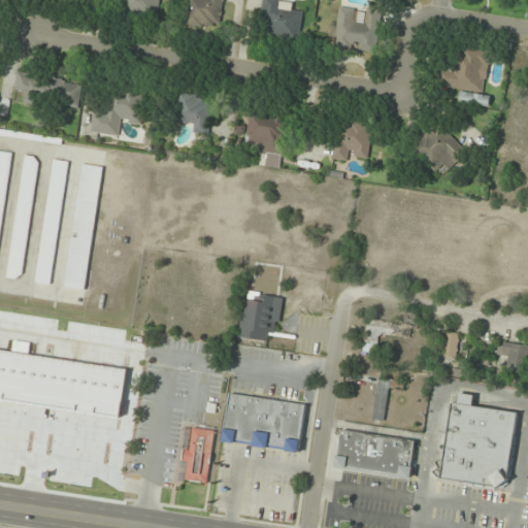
[(159,18),(160,0),(125,0),(124,13),(159,18)]
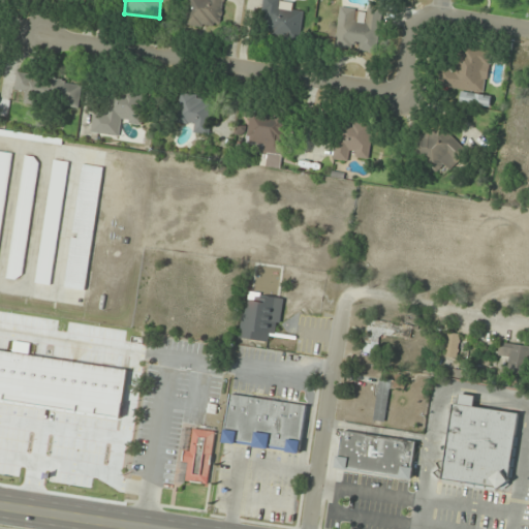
[(222,28),(224,0),(188,0),(186,25),(222,28)]
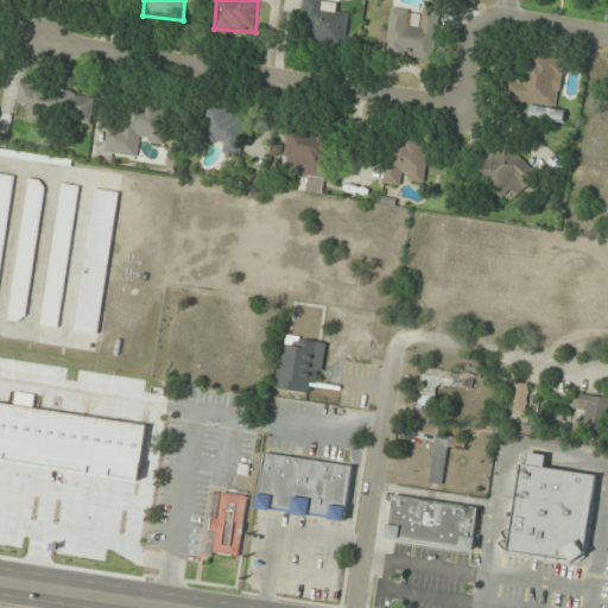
[(346,45),(349,11),(325,8),(325,0),(304,0),(301,42),(346,45)]
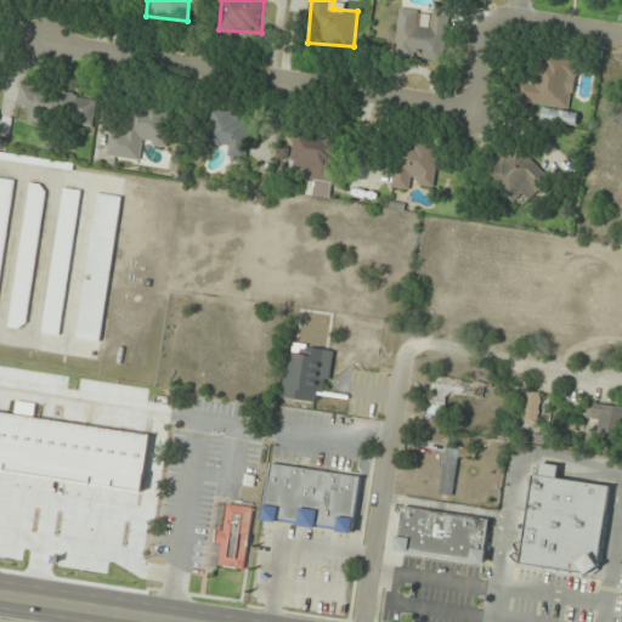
[(445,62),(450,13),(433,11),(431,26),(399,22),(395,56),(445,62)]
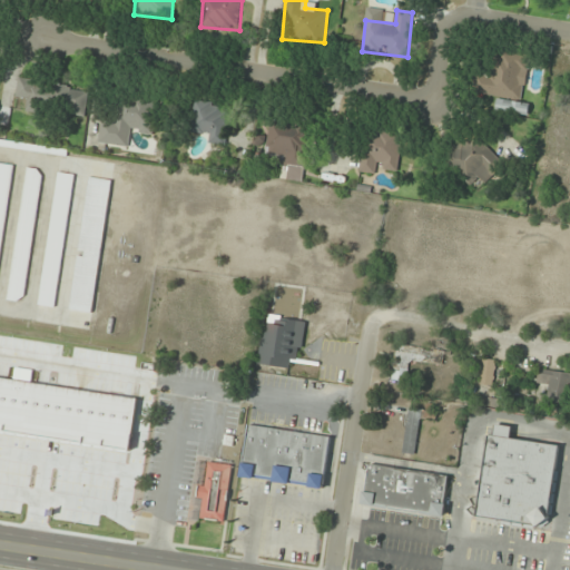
[(495,110),(528,116),(530,104),(521,102),(529,58),(498,52),(493,77),(482,75),(479,95),(498,97),(495,110)]
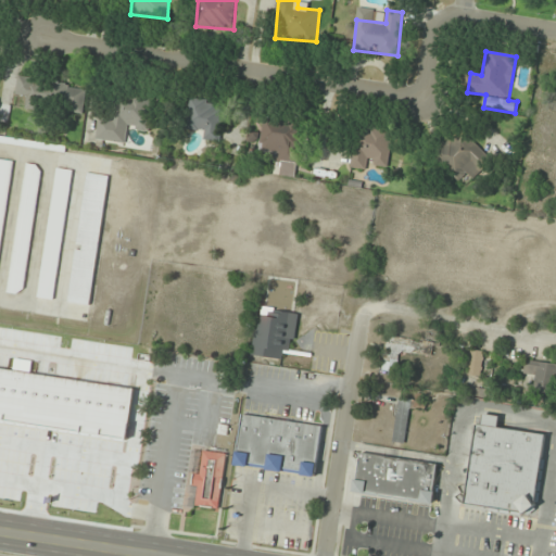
[(25,108),(83,115),(87,87),(19,77),(16,96),(27,98),(25,108)]
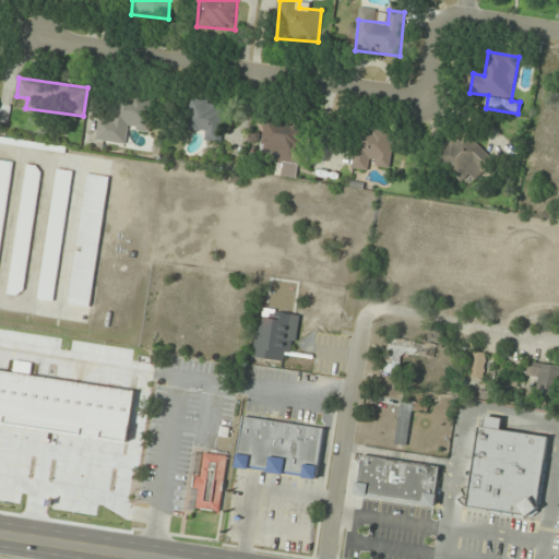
[(151,131),(154,98),(116,94),(113,118),(100,117),(97,141),(127,144),(129,129),(151,131)]
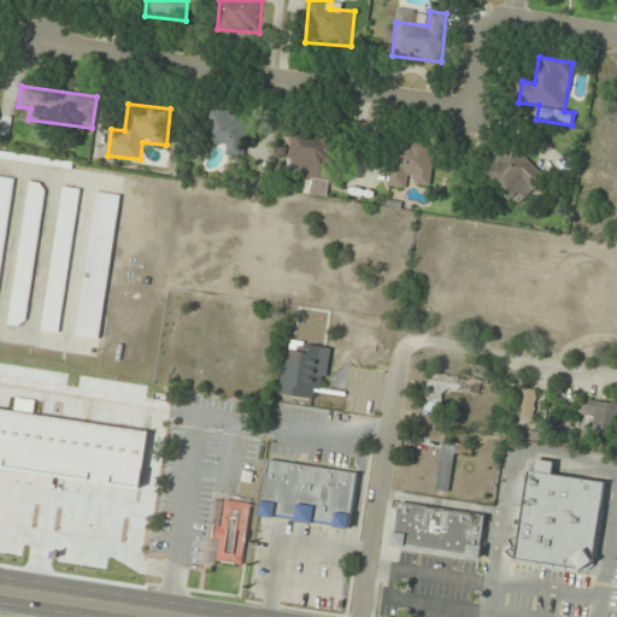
[(209,147),(246,148),(248,112),(211,110),(209,147)]
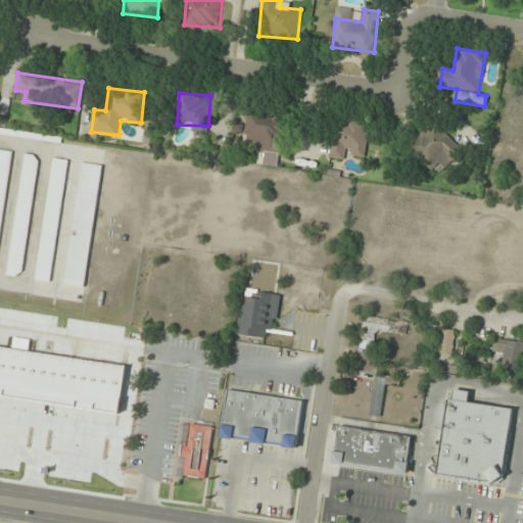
[(263,144),(260,164),(280,167),(284,114),(247,110),(244,143),(263,144)]
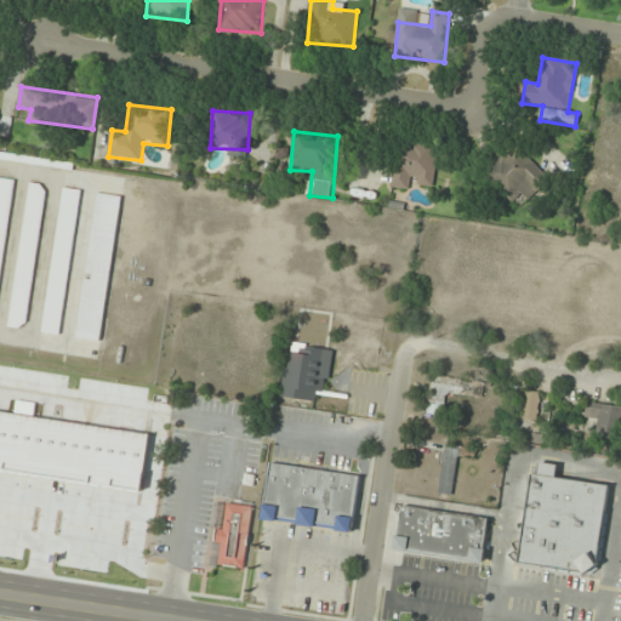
[(412,181),(434,184),(440,146),(400,140),(393,187),(411,189),(412,181)]
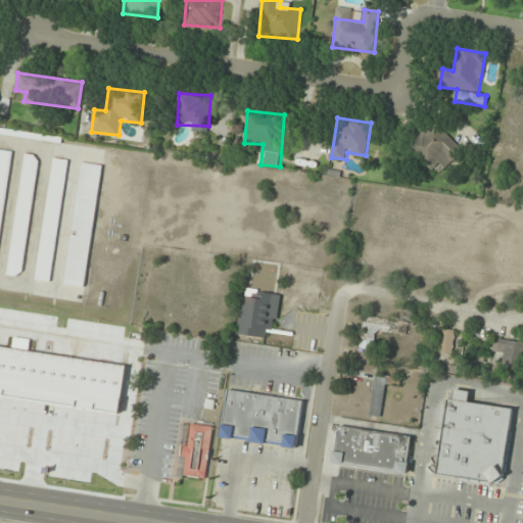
[(433,176),(461,148),(433,121),(406,147),(433,176)]
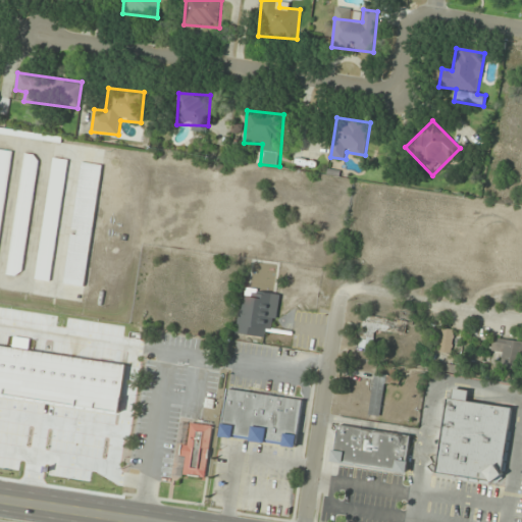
[(0,243),(13,151),(0,149),(0,243)]
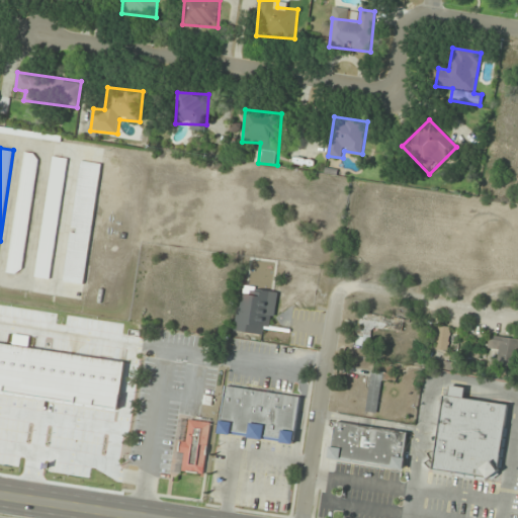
[(23,153),(8,272),(23,274),(39,155),(23,153)]
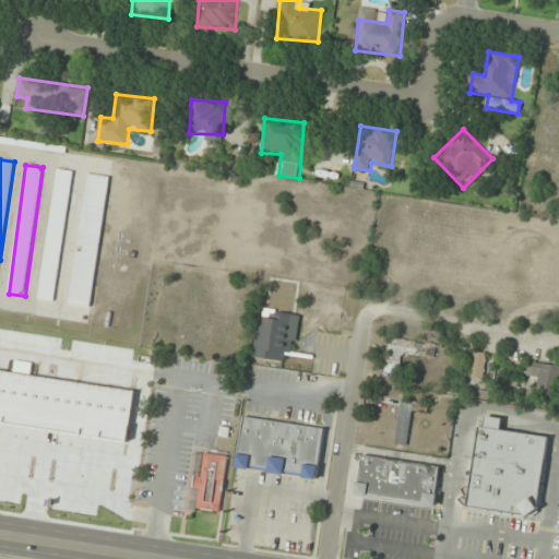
[(57,169),(39,299),(56,301),(73,171),(57,169)]
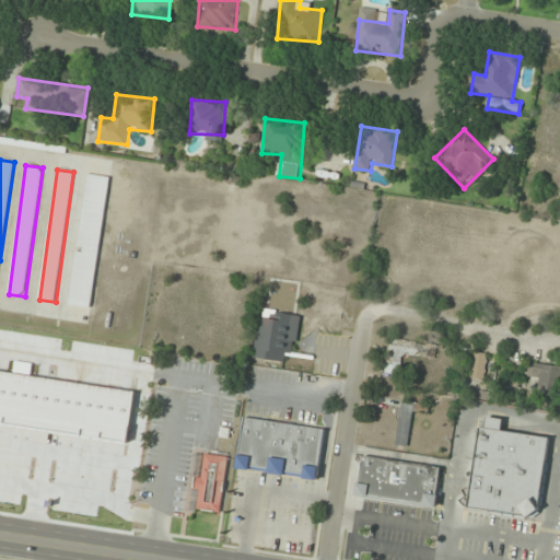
[(109,176),(86,174),(70,304),(93,307),(109,176)]
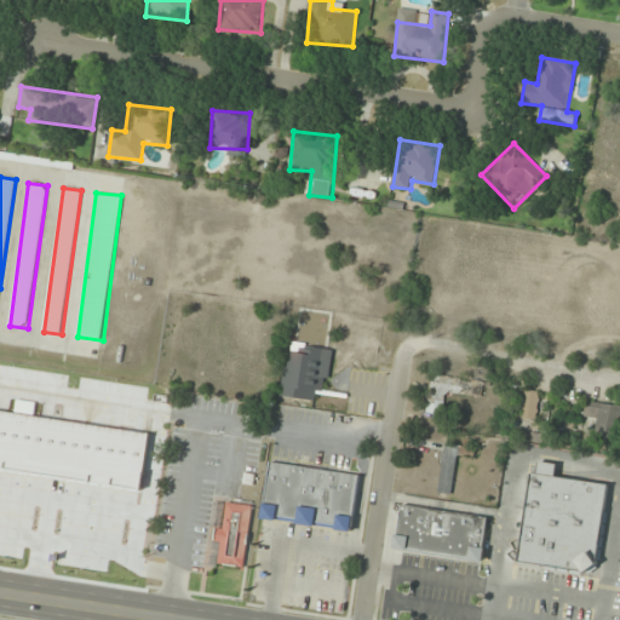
[(332,349),(305,346),(304,354),(285,352),(280,396),(314,400),(315,389),(327,390),(332,349)]
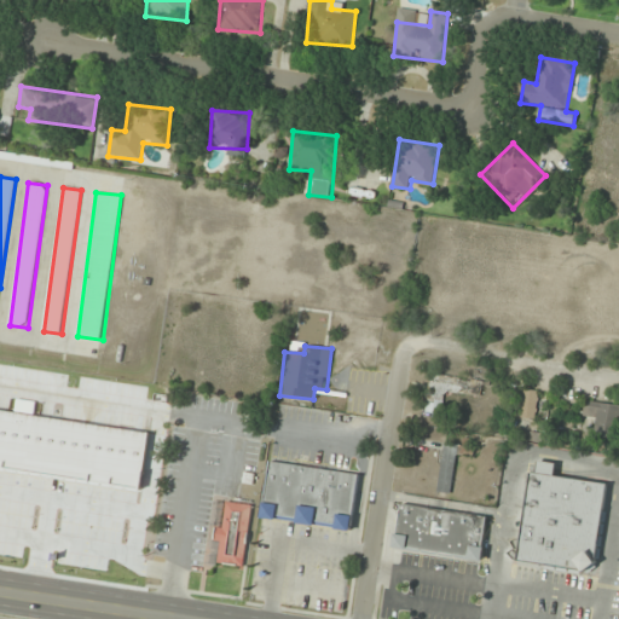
[(427,412),(443,415),(445,393),(481,397),(482,381),(432,375),(427,412)]
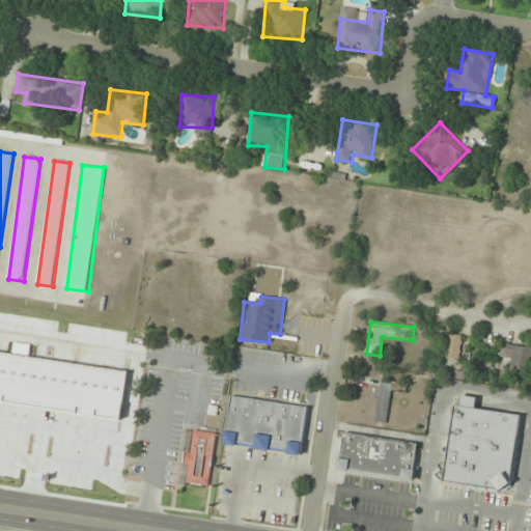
[(462,335),(448,335),(448,358),(462,358),(462,335)]
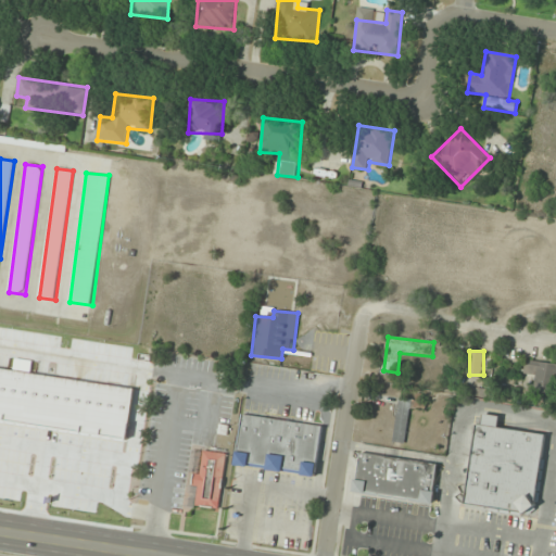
[(555,362),(526,362),(526,376),(535,376),(535,395),(555,395),(555,362)]
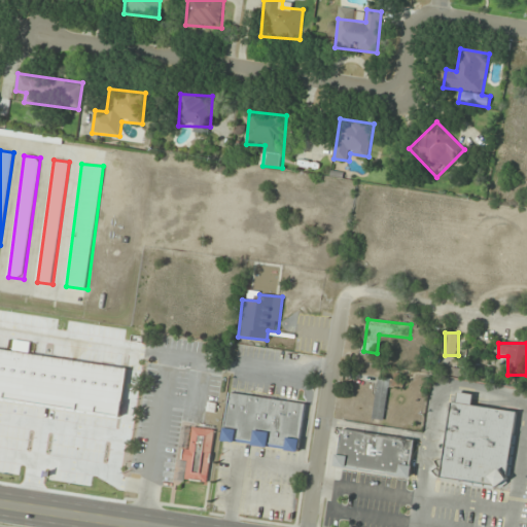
[(372,419),(383,421),(391,379),(380,377),(372,419)]
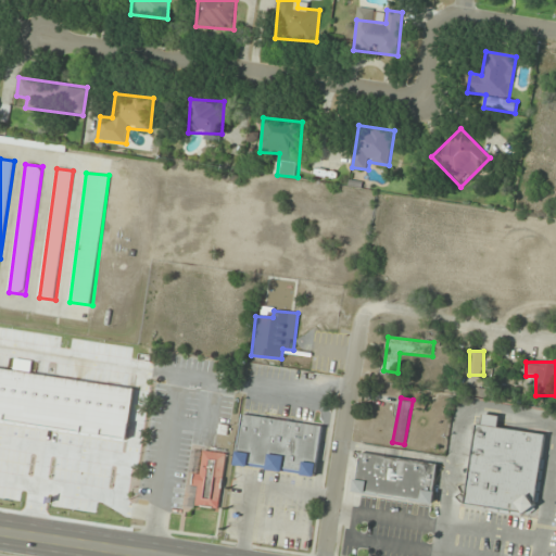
[(316,477),(323,424),(241,414),(235,466),(316,477)]
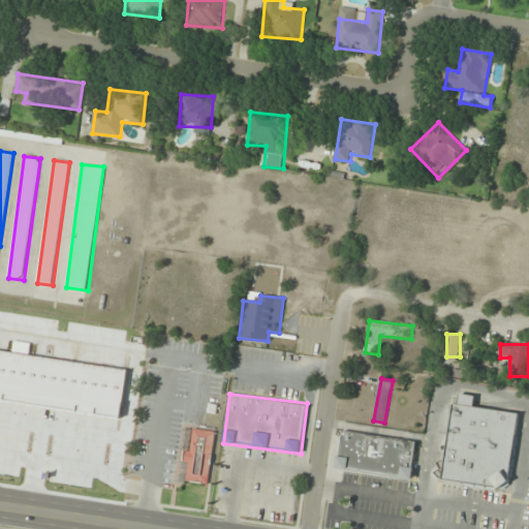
[(453,403),(442,480),(509,489),(520,412),(473,406),(474,396),(459,394),(458,404),(453,403)]
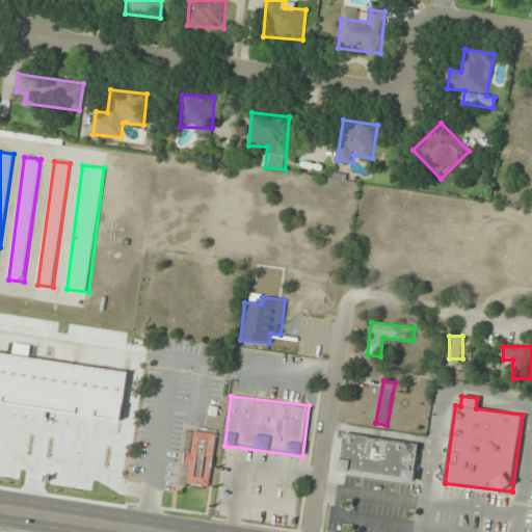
[(80,469),(83,448),(72,447),(73,435),(36,430),(31,461),(80,469)]
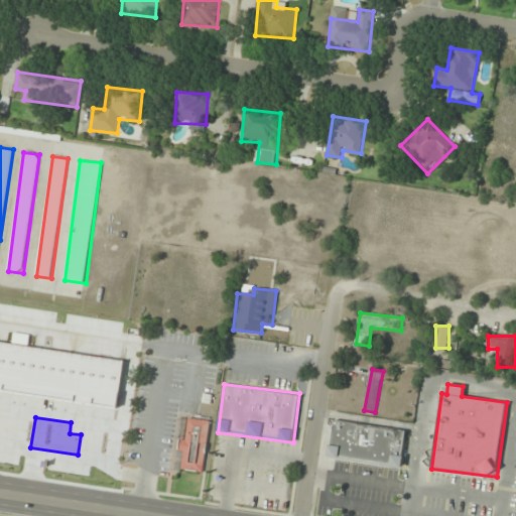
[(210,420),(187,417),(180,469),(203,472),(210,420)]
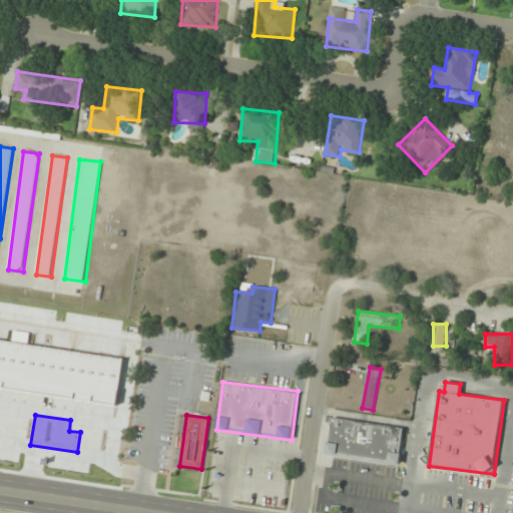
[(400,465),(404,427),(331,418),(327,457),(400,465)]
